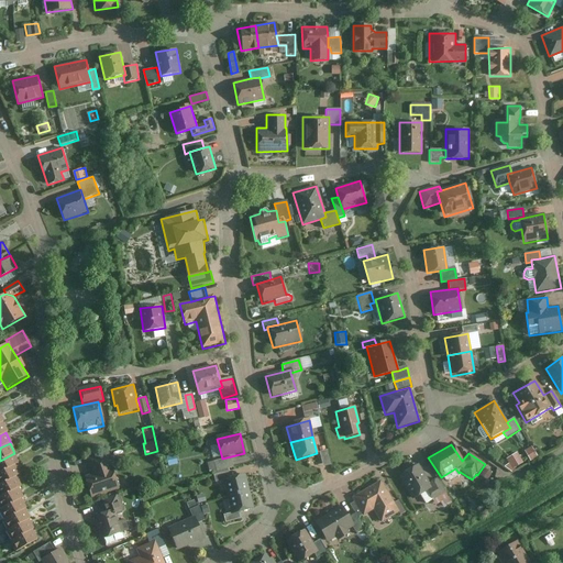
[(507,457),(514,468),(525,462),(518,451),(507,457)]
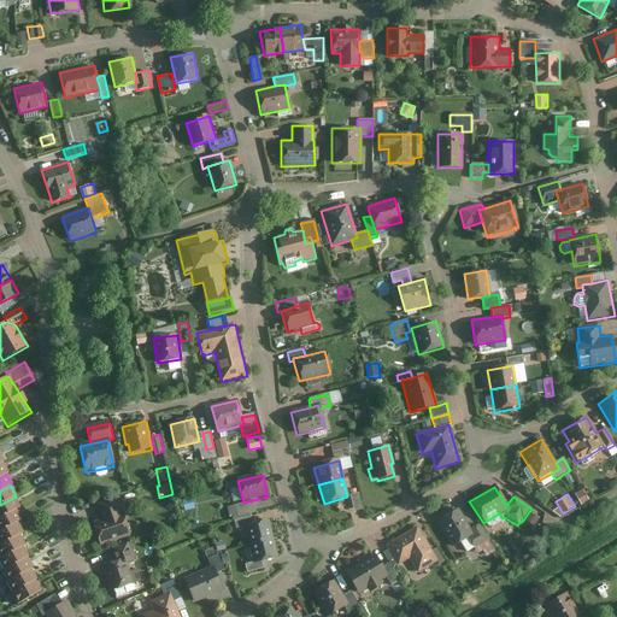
[(0,519),(17,511),(19,510),(13,498),(0,505),(0,519)]
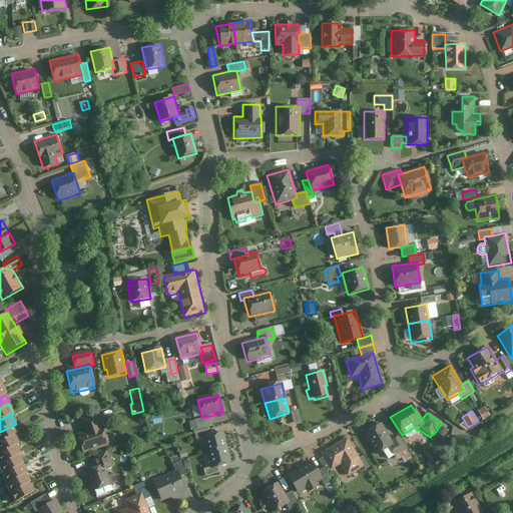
[(108,447),(97,414),(80,420),(84,433),(76,436),(83,456),(108,447)]
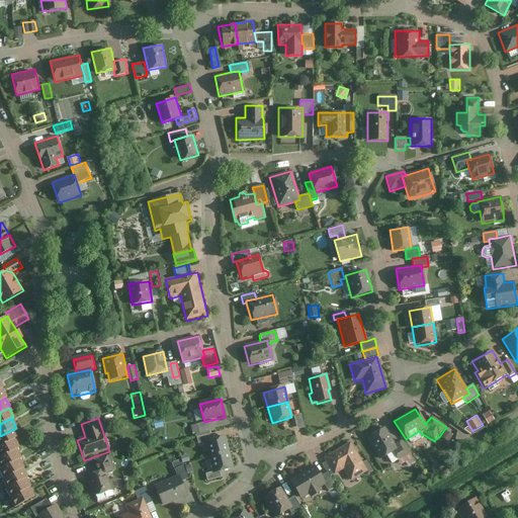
[(214,431),(212,422),(197,426),(200,434),(214,431)]
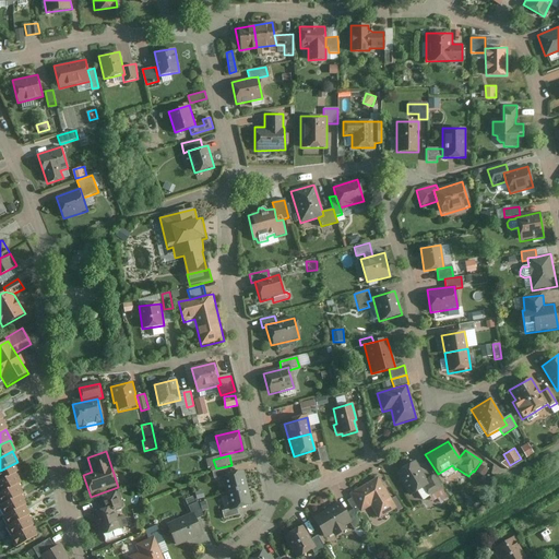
[(427,480),(415,462),(395,474),(409,498),(423,490),(428,497),(442,489),(433,476),(427,480)]
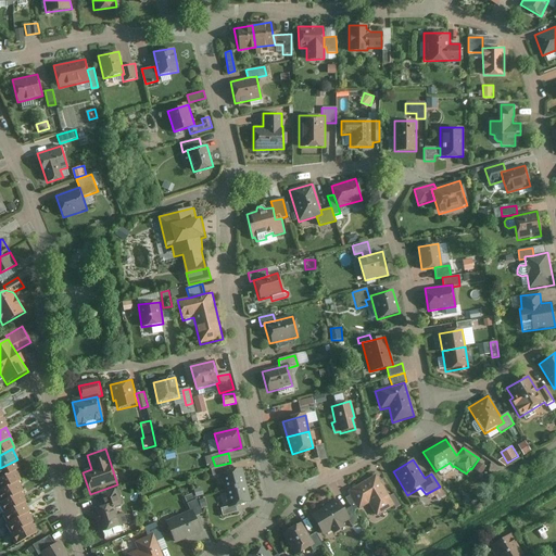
[(0,479),(15,472),(20,470),(15,460),(0,468),(0,479)]
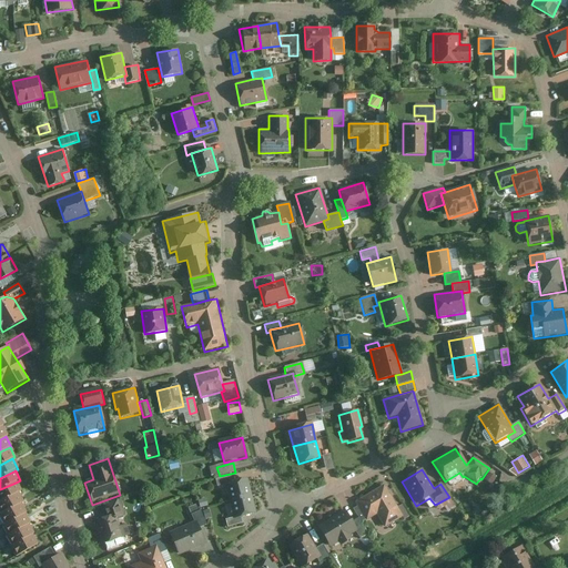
[(226,485),(233,484),(231,477),(216,480),(219,487),(226,485)]
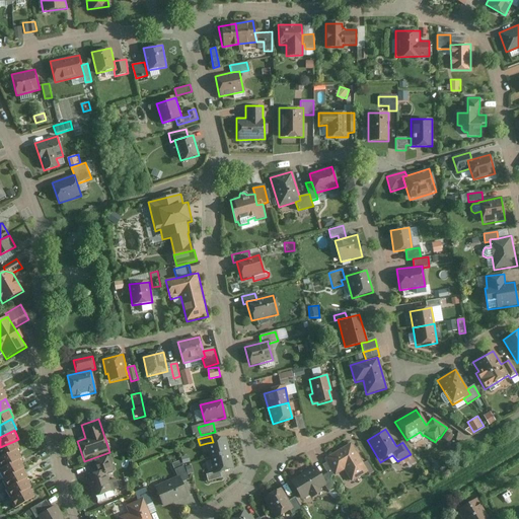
[(213,442),(207,443),(210,458),(231,453),(227,438),(213,442)]
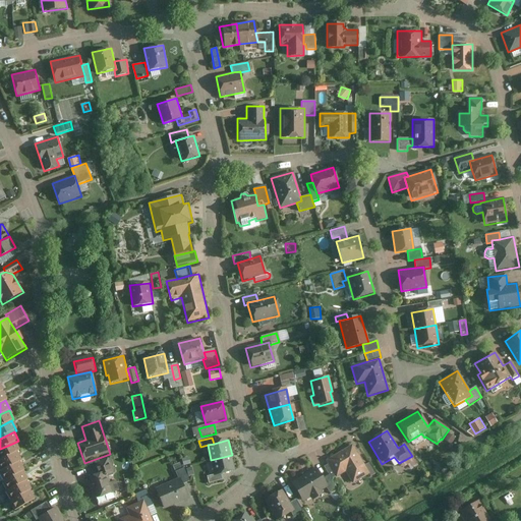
[(0,461),(17,453),(19,452),(14,443),(0,449),(0,461)]
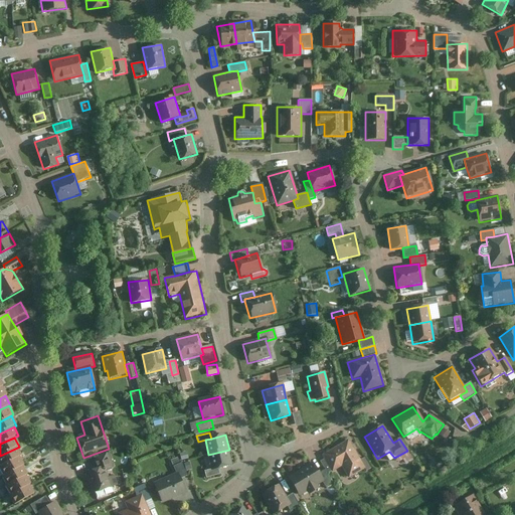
[(365,470),(348,441),(322,457),(325,460),(332,472),(333,473),(341,469),(349,479),(365,470)]
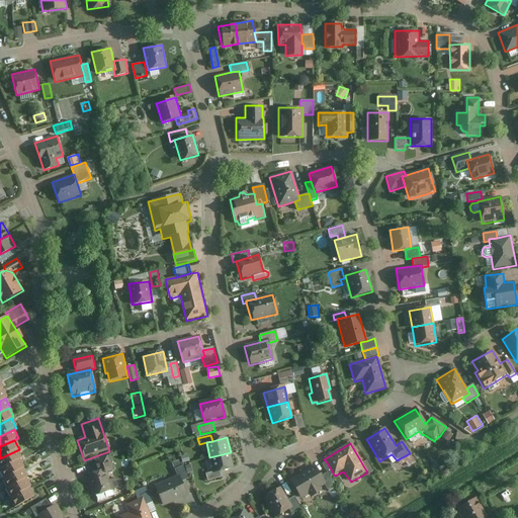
[(0,469),(19,460),(21,459),(17,450),(0,458),(0,469)]
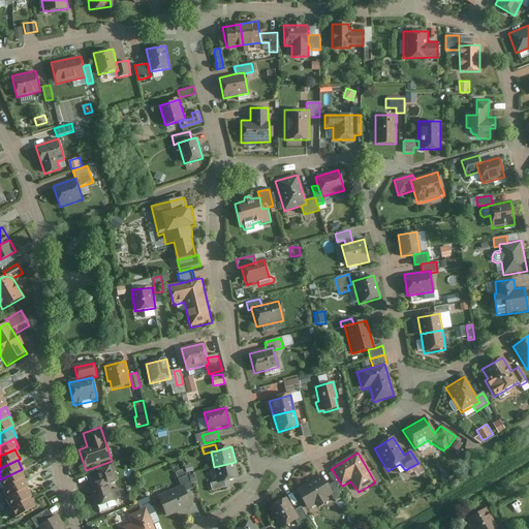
[(240,478),(236,462),(214,467),(218,484),(225,483),(240,478)]
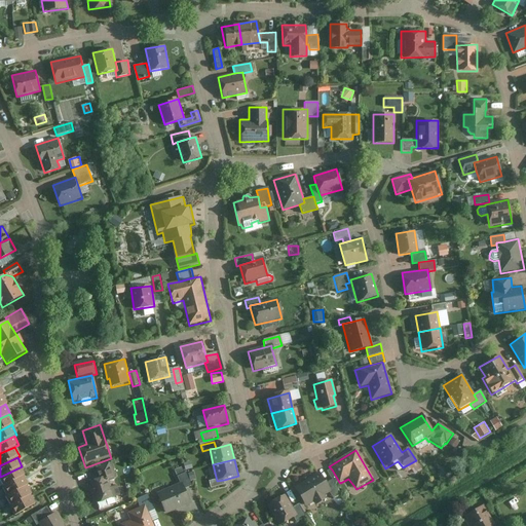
[(106,479),(107,482),(116,479),(111,464),(95,470),(99,481),(106,479)]
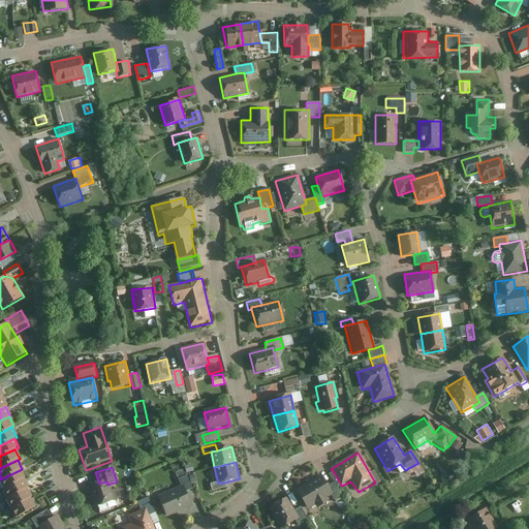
[(25,479),(20,470),(0,479),(0,486),(3,491),(23,480),(25,479)]
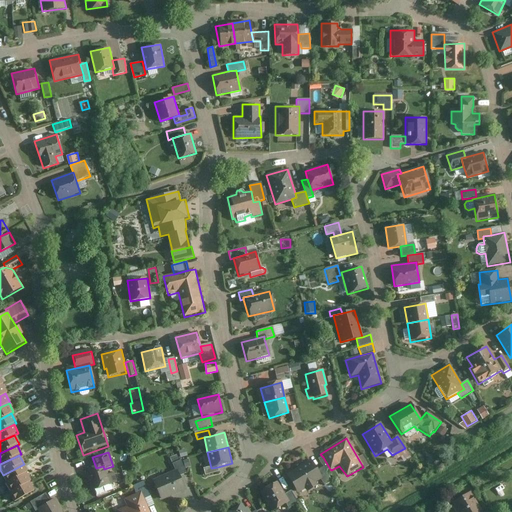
[(317,461),(322,469),(324,472),(330,469),(323,457),(317,461)]
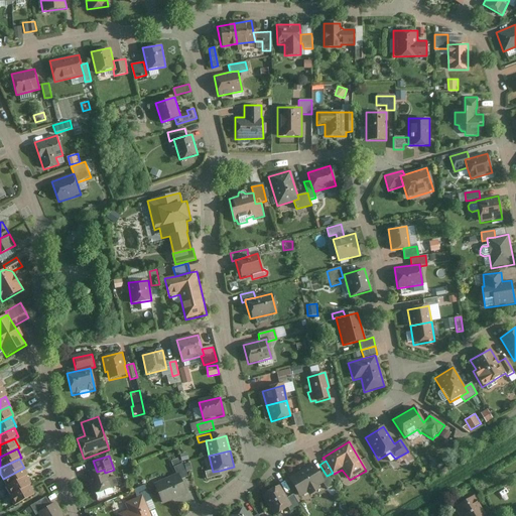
[(175,468),(178,474),(181,481),(188,477),(182,465),(175,468)]
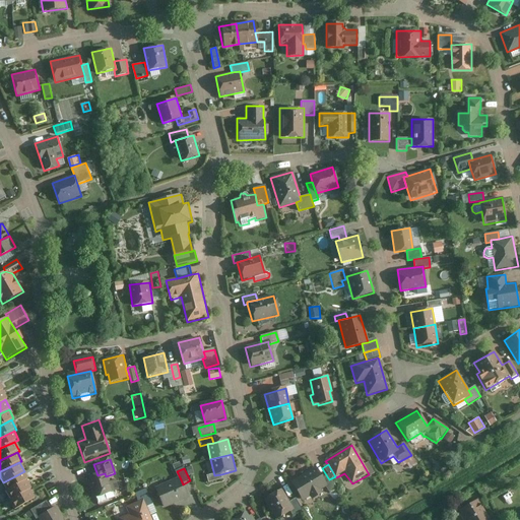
[(325,489),(327,488),(322,479),(317,469),(289,483),(301,502),(309,498),(311,501),(322,495),(320,492),(325,489)]
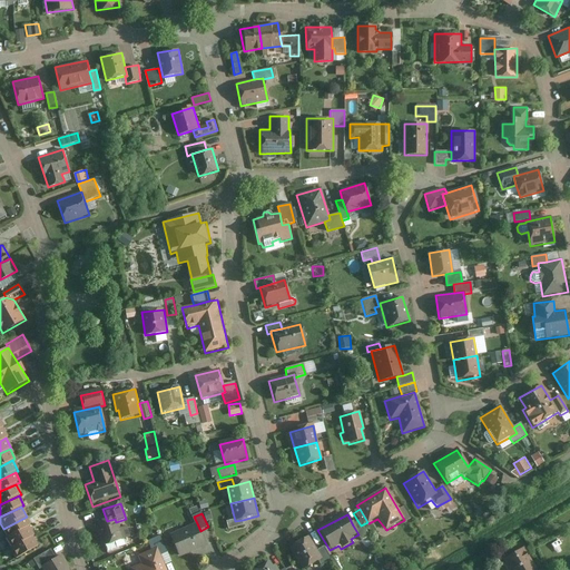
[(1,530),(7,539),(29,528),(30,527),(25,518),(3,529),(1,530)]
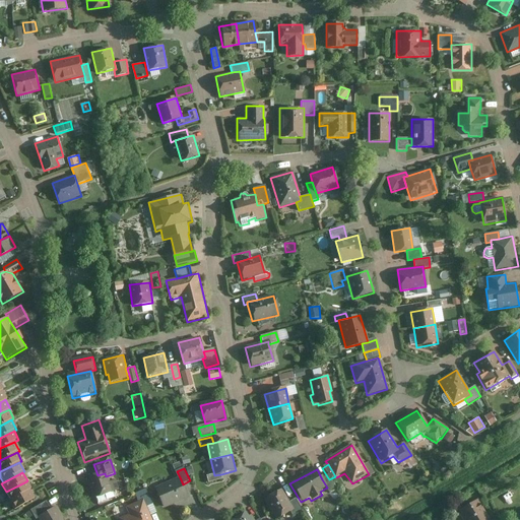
[(98,475),(86,478),(93,501),(120,492),(116,480),(109,483),(106,476),(105,473),(98,475)]
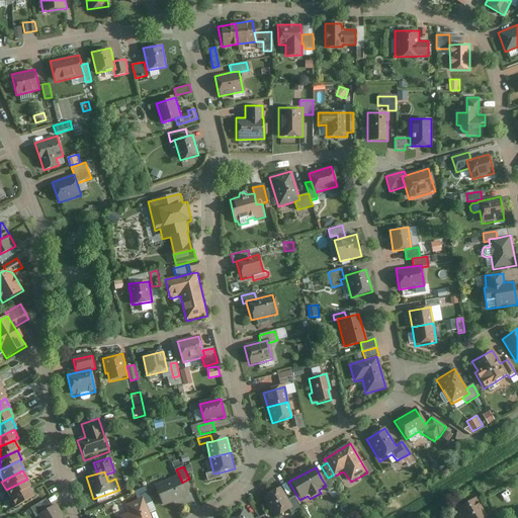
[(213,473),(206,476),(207,481),(222,478),(221,472),(213,473)]
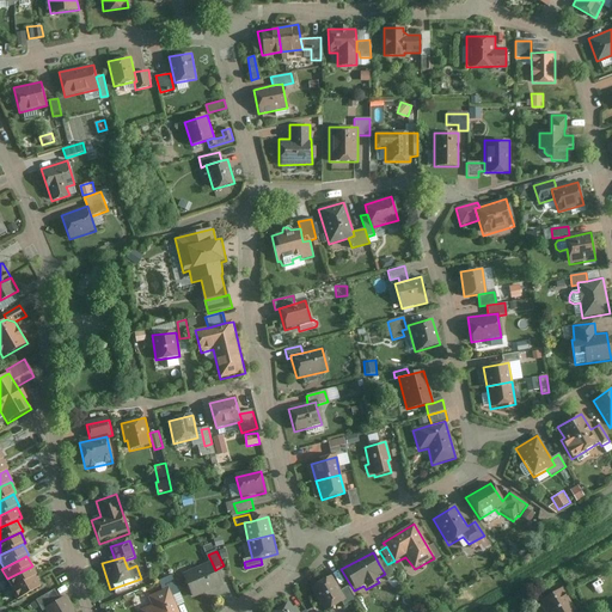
[(385,561),(379,564),(385,574),(383,575),(386,582),(396,576),(387,564),(385,561)]
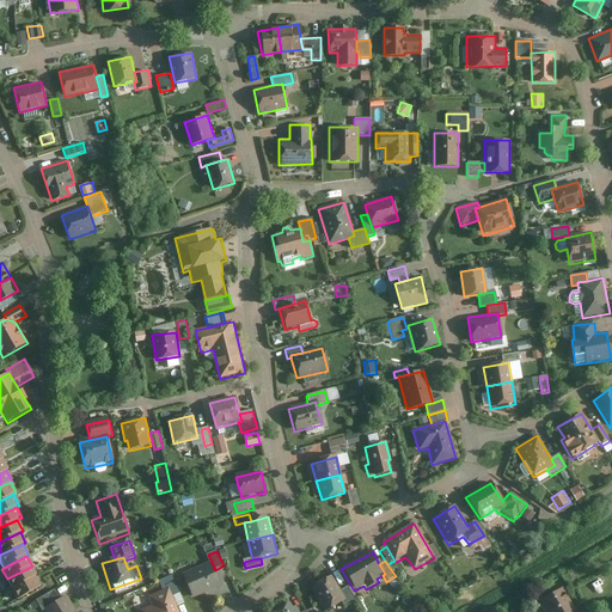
[(215,570),(212,562),(183,575),(194,599),(222,587),(215,570)]
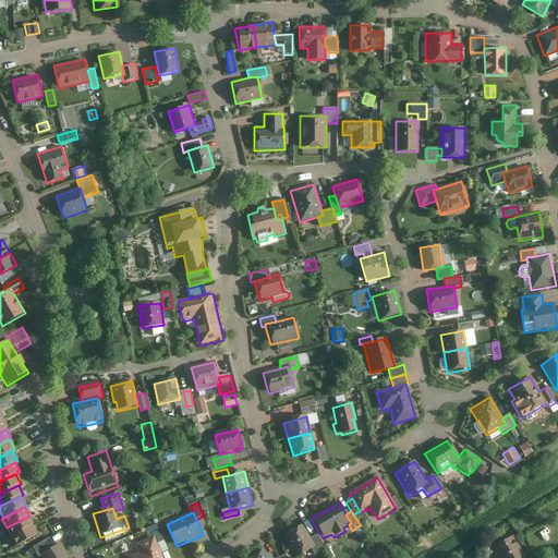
[(4,529),(11,538),(32,526),(33,525),(28,517),(7,528),(4,529)]
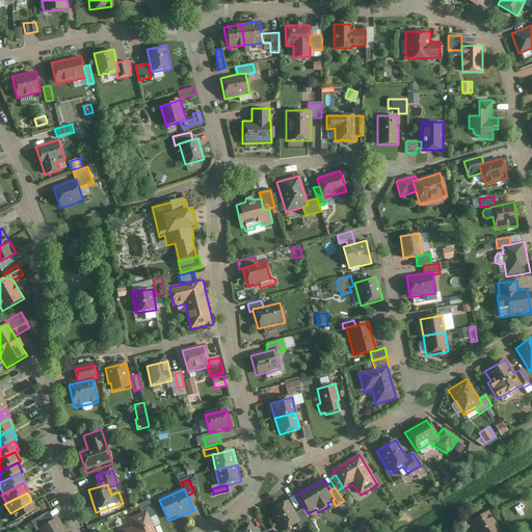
[(295,514),(287,501),(269,512),(281,531),(283,531),(296,525),(300,522),(295,514)]
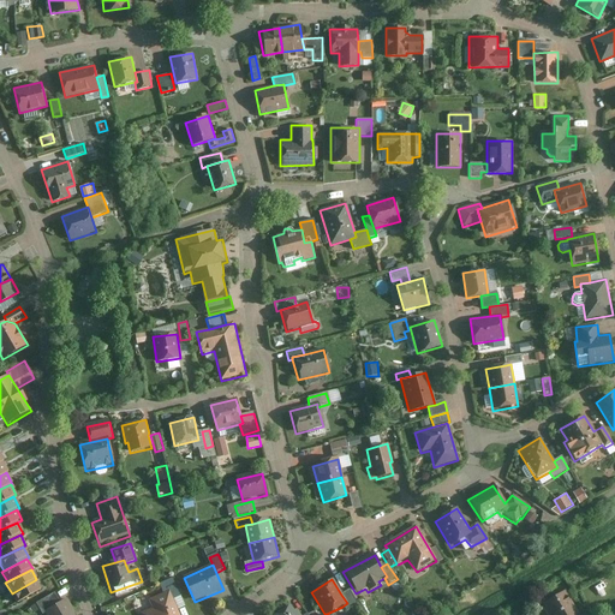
[(10,595),(17,605),(42,591),(35,580),(12,593),(10,595)]
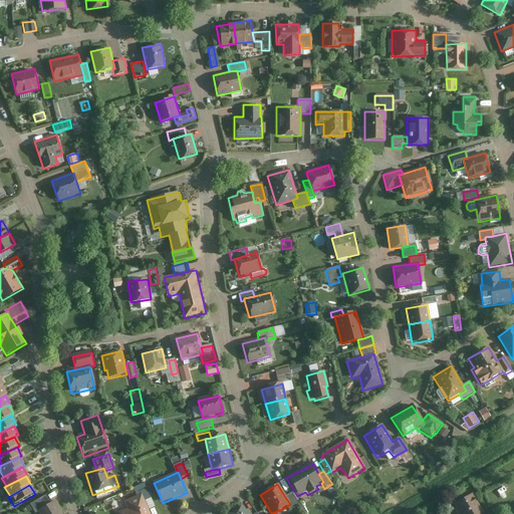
[(150,513),(142,494),(124,503),(129,510),(118,513),(150,513)]
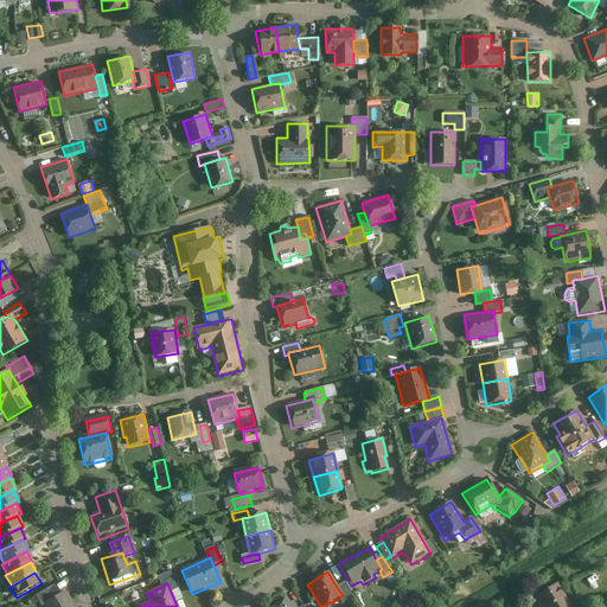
[(343,583),(337,587),(343,595),(338,599),(342,604),(352,598),(343,583)]
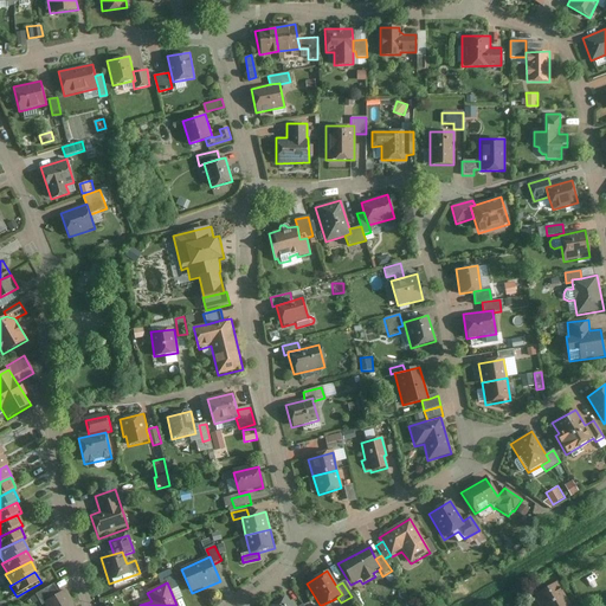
[(568,605),(556,584),(535,595),(540,605),(568,605)]
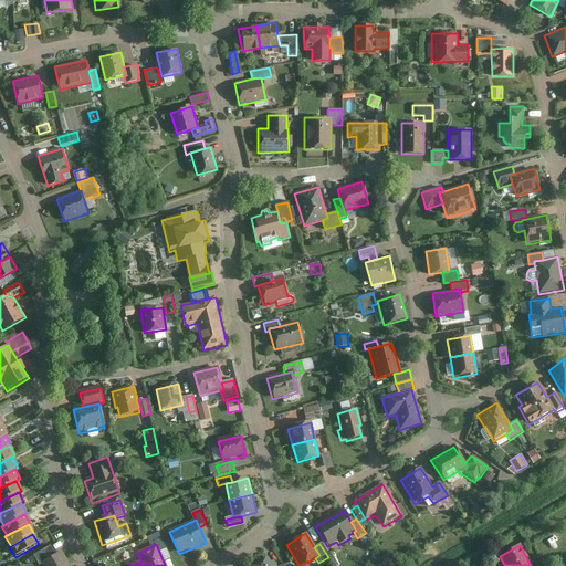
[(38,565),(41,564),(55,555),(50,546),(32,557),(37,565),(38,565)]
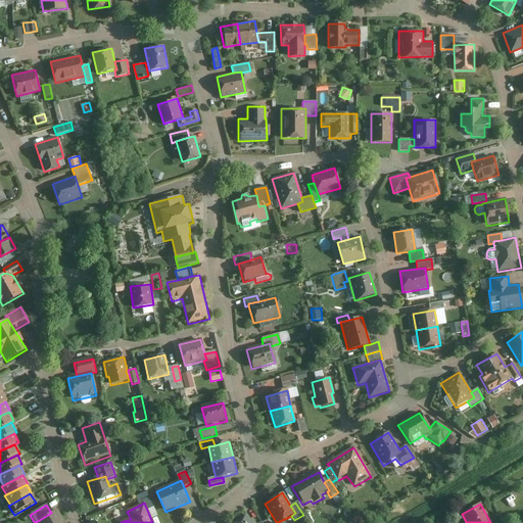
[(63,522),(57,510),(51,513),(38,521),(39,522),(63,522)]
